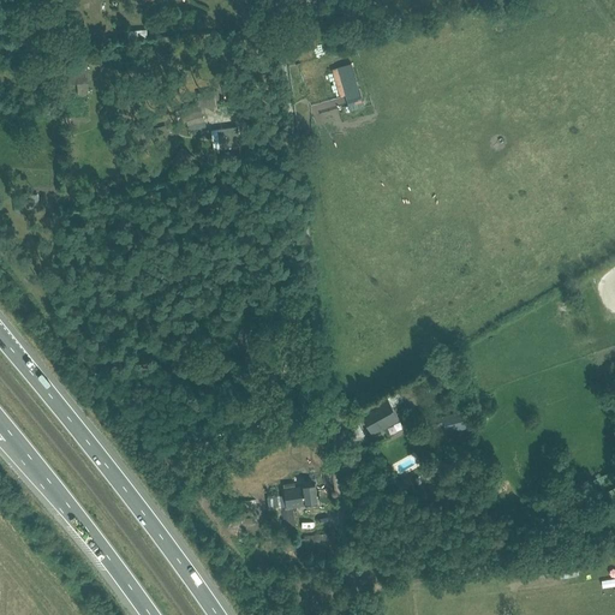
[(172,37),(160,39),(161,49),(172,48),(172,37)]
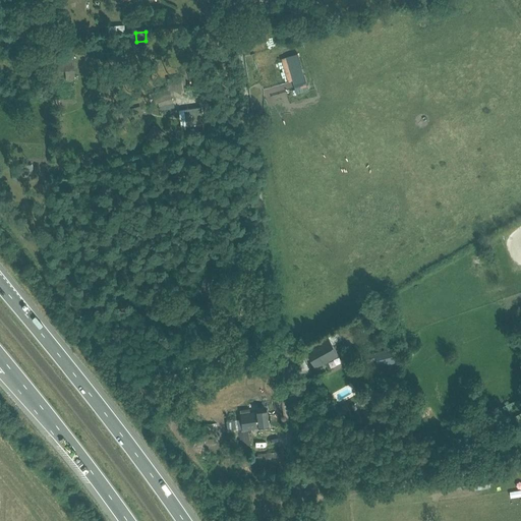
[(281,58),(286,83),(292,82),(295,96),(306,94),(299,55),(281,58)]
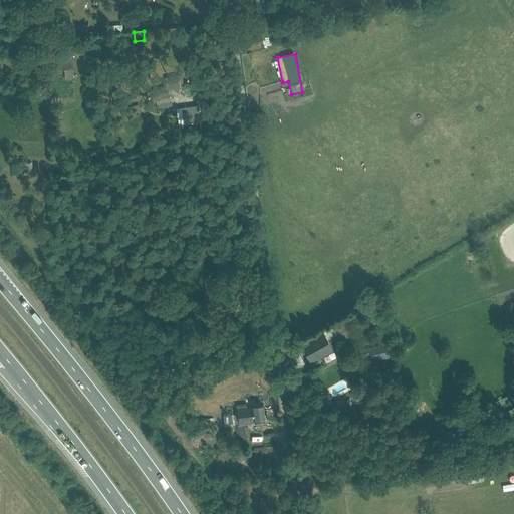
[(56,71),(64,70),(65,80),(74,79),(72,57),(56,58),(56,71)]
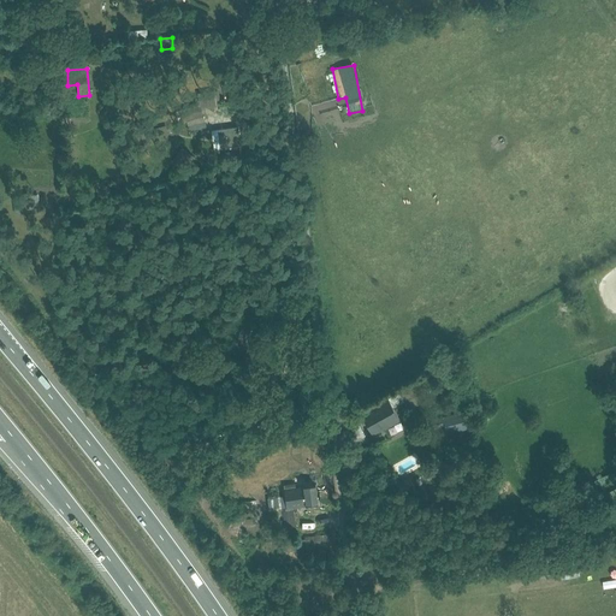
[(189,132),(207,128),(201,110),(218,107),(214,92),(197,94),(200,106),(173,114),(176,126),(187,123),(189,132)]
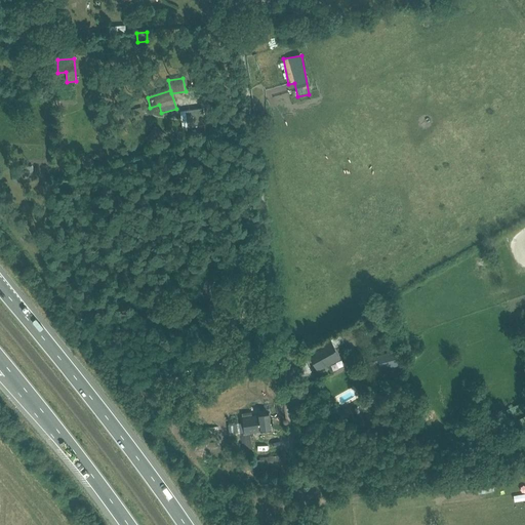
[(183,128),(205,125),(203,110),(180,113),(182,119),(178,119),(178,123),(182,123),(183,128)]
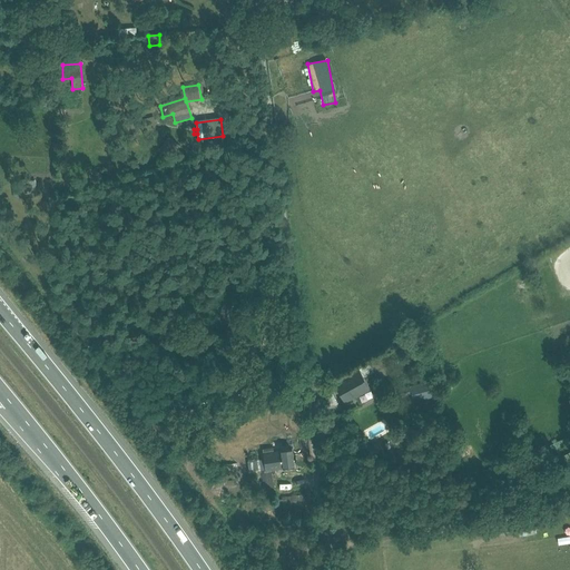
[(37,197),(36,183),(16,185),(17,198),(37,197)]
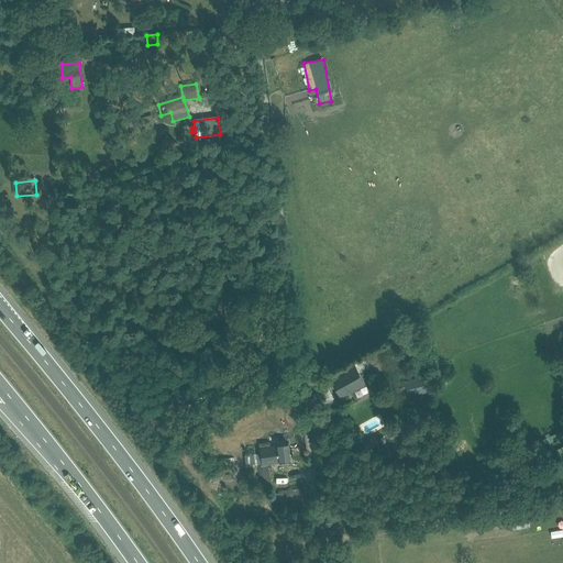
[(222,296),(216,317),(223,319),(230,298),(222,296)]
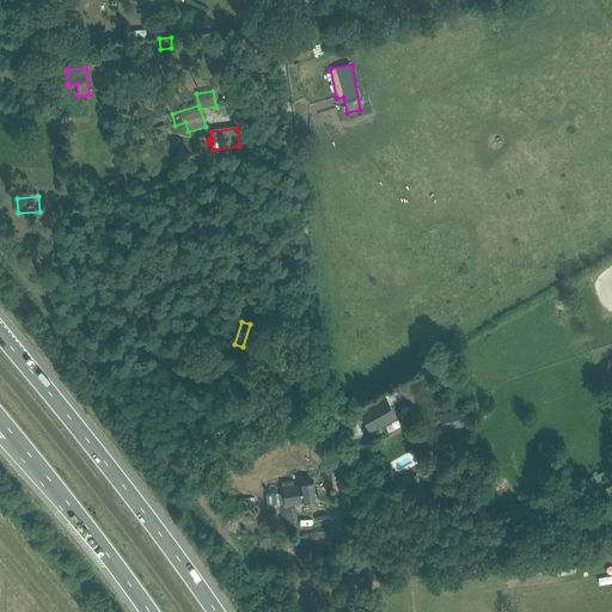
[(457,372),(463,389),(470,385),(464,368),(457,372)]
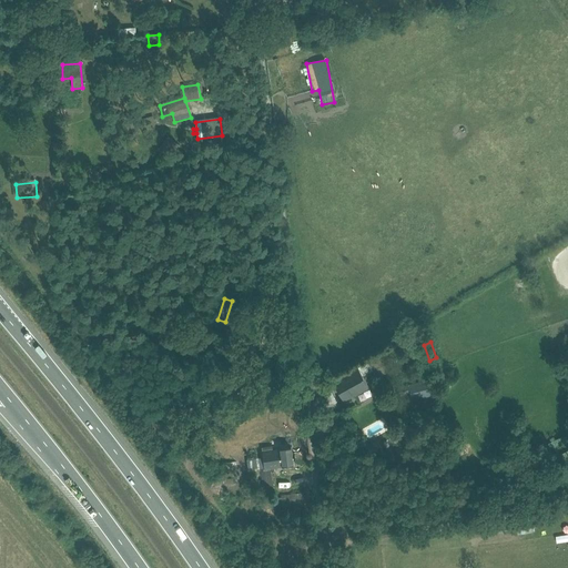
[(385,356),(368,365),(377,379),(393,371),(385,356)]
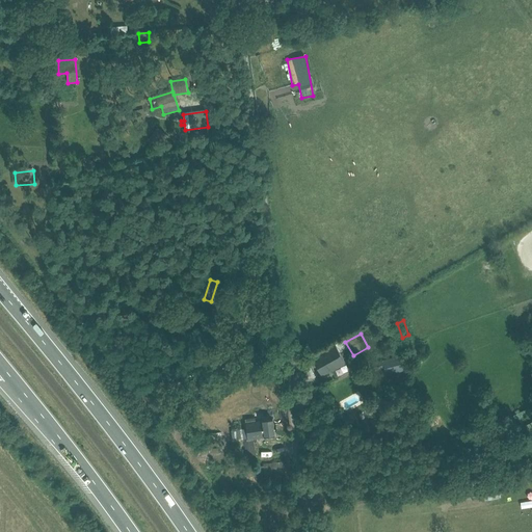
[(261,338),(241,336),(240,345),(260,347),(261,338)]
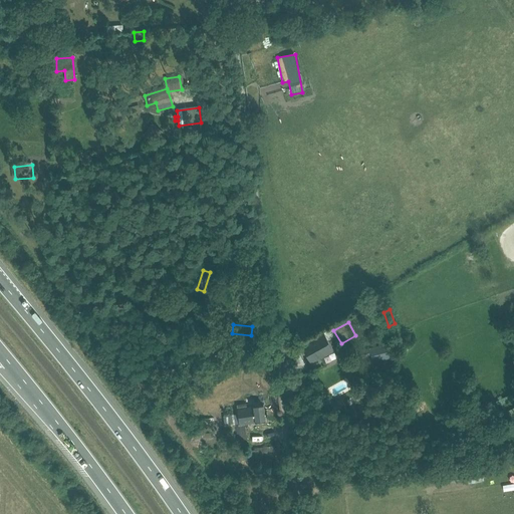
[(310,363),(333,350),(324,336),(302,348),(310,363)]
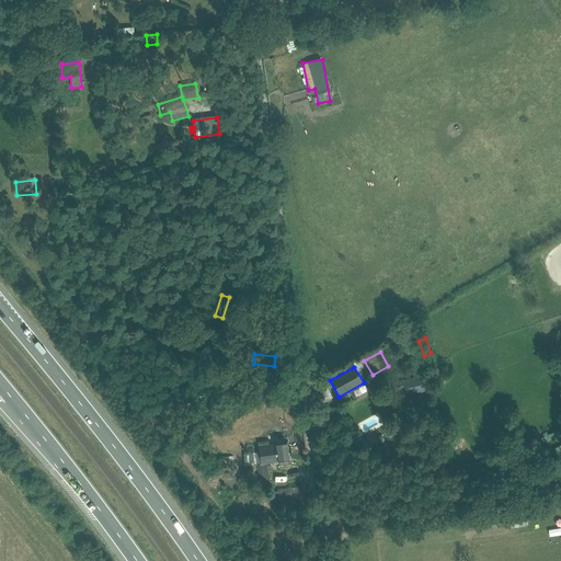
[(259,390),(276,382),(273,377),(256,385),(259,390)]
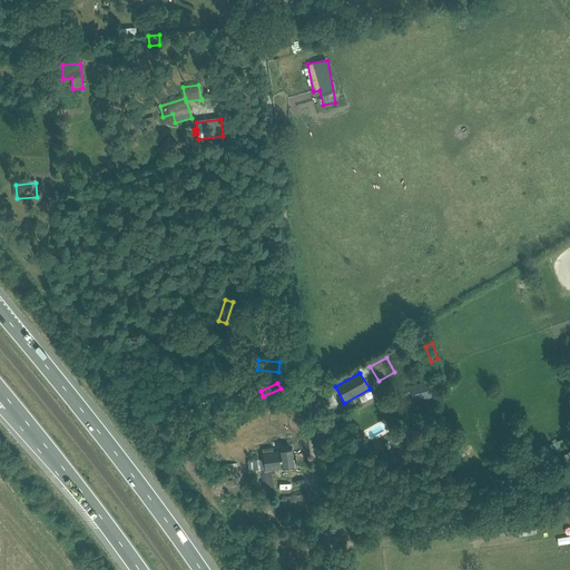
[(429,383),(399,391),(401,399),(412,395),(413,403),(432,399),(429,383)]
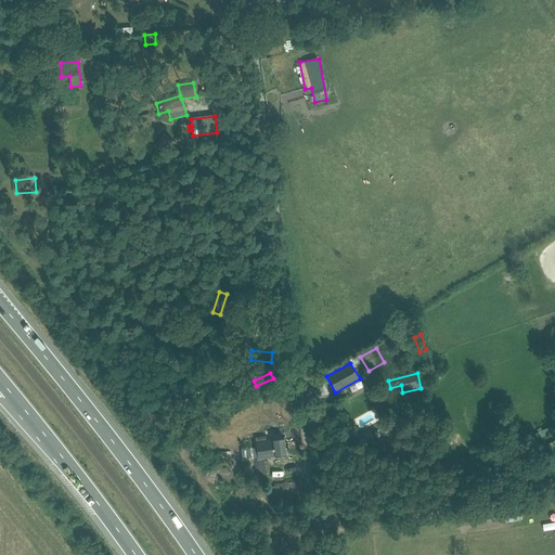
[(265,387),(267,392),(280,387),(278,382),(265,387)]
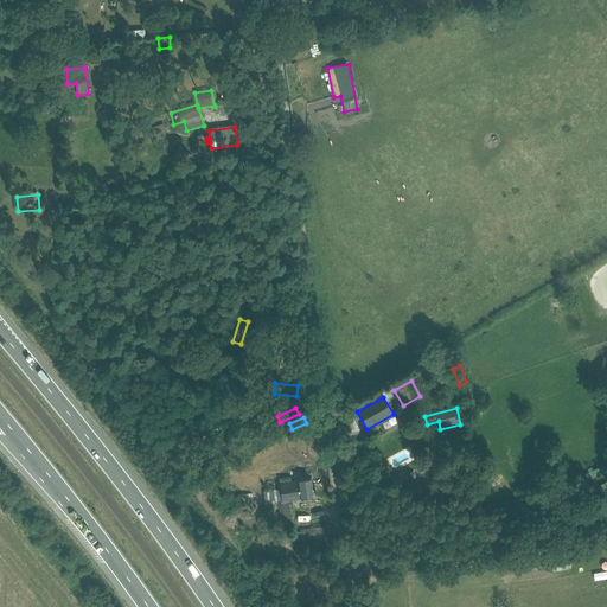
[(606,464),(585,475),(587,481),(606,471),(606,464)]
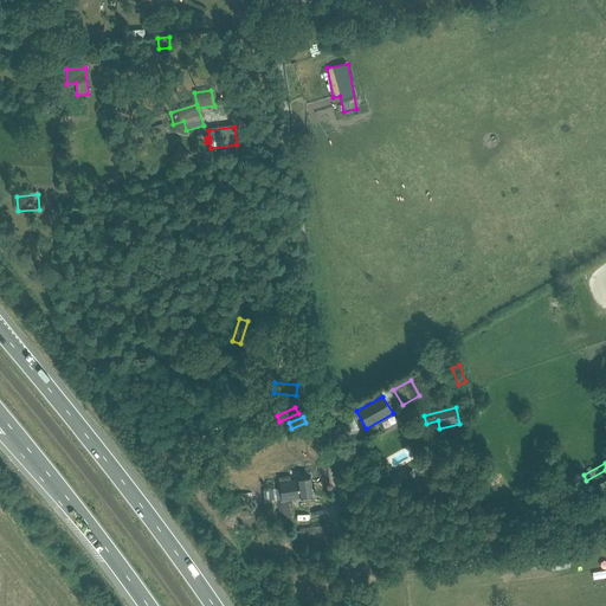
[(302,503),(311,502),(311,498),(313,498),(310,479),(291,482),(290,477),(278,479),(281,490),(263,492),(264,504),(272,503),(289,502),(301,500),(302,503)]
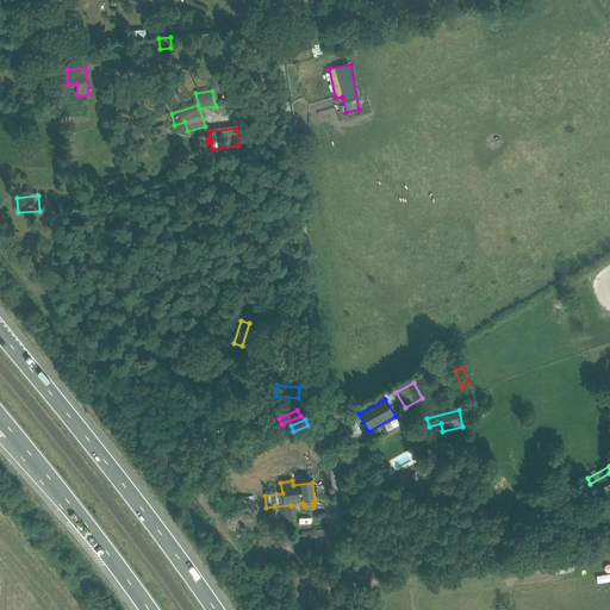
[(609,491),(609,484),(596,492),(599,498),(609,491)]
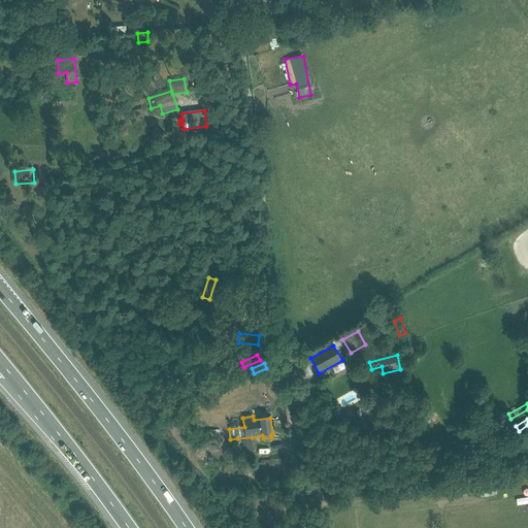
[(282,421),(273,422),(275,433),(284,432),(282,421)]
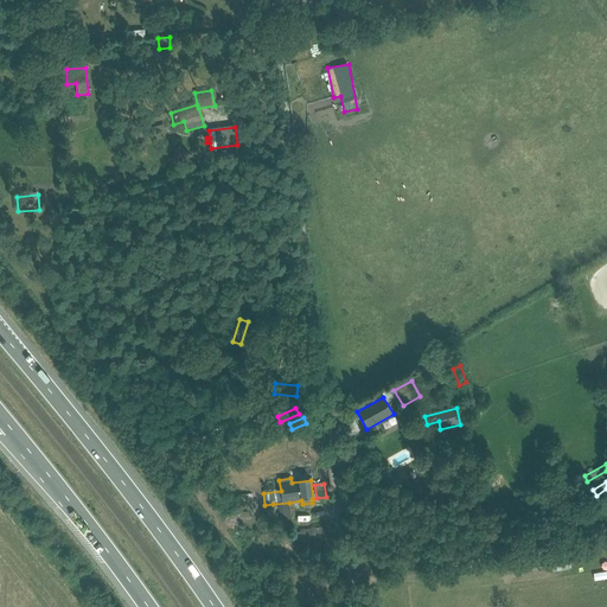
[(544,497),(518,508),(519,513),(545,503),(544,497)]
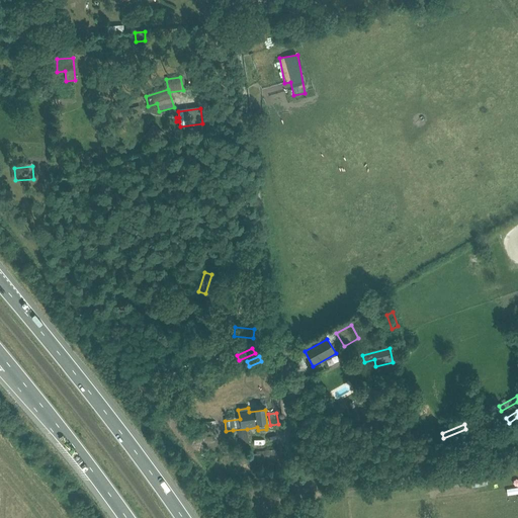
[(238,435),(239,445),(249,445),(247,429),(233,430),(234,435),(238,435)]
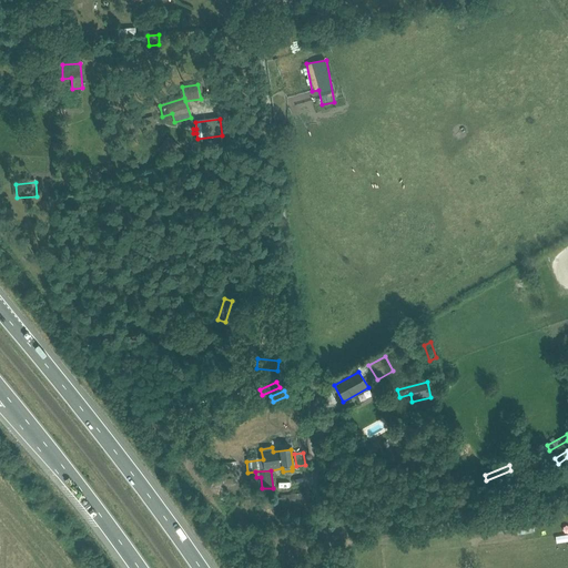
[(459,476),(446,479),(447,485),(460,480),(459,476)]
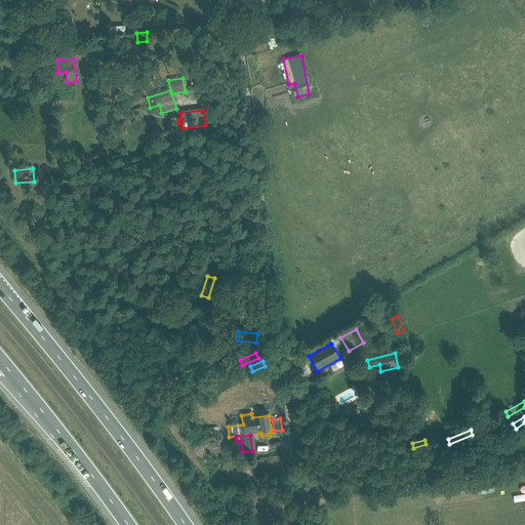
[(259,461),(241,463),(242,472),(252,471),(252,477),(259,476),(259,471),(281,469),(280,457),(259,459),(259,461)]
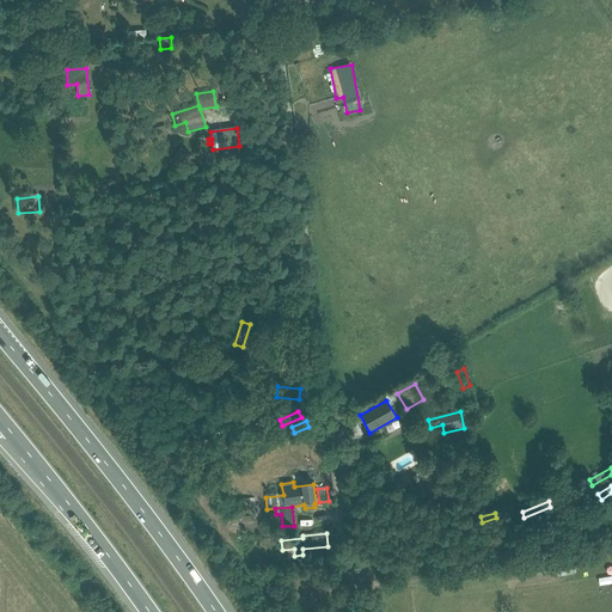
[(607,546),(597,549),(599,560),(610,557),(607,546)]
